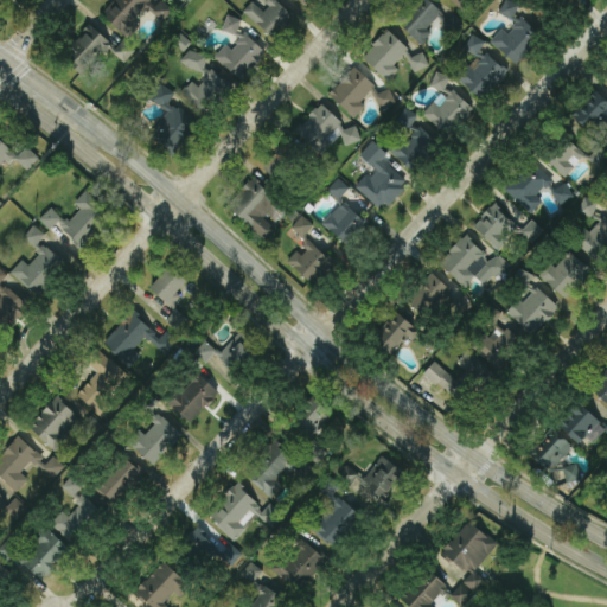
[(173,11),(161,0),(158,5),(152,0),(115,0),(102,16),(128,39),(144,23),(138,18),(147,7),(163,21),(173,11)]
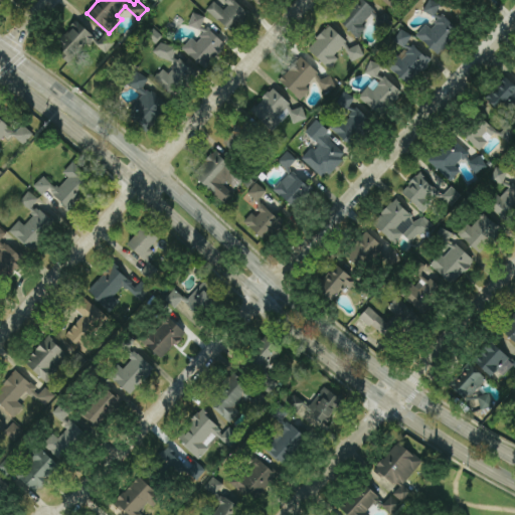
[(227,0),(229,1),(222,9),(214,1),(206,10),(234,35),(251,15),(233,0),(227,0)]
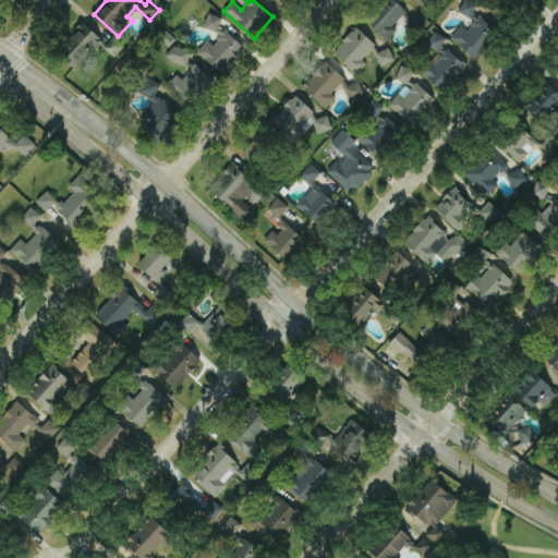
[(393,0),(386,0),(365,20),(384,39),(409,15),(393,0)]
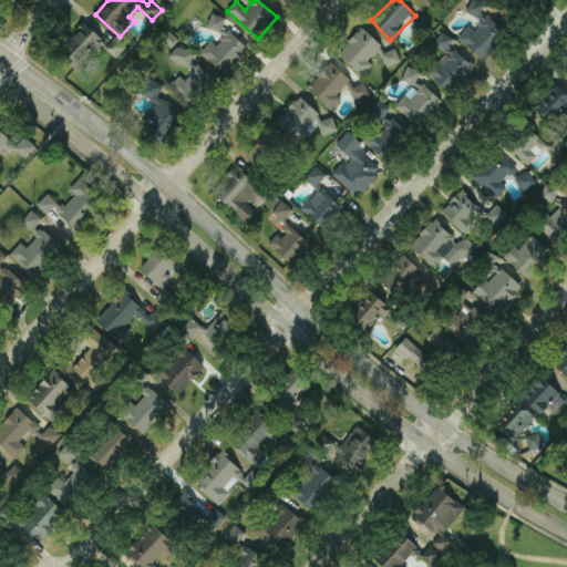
[(225,19),(213,14),(207,29),(220,33),(225,19)]
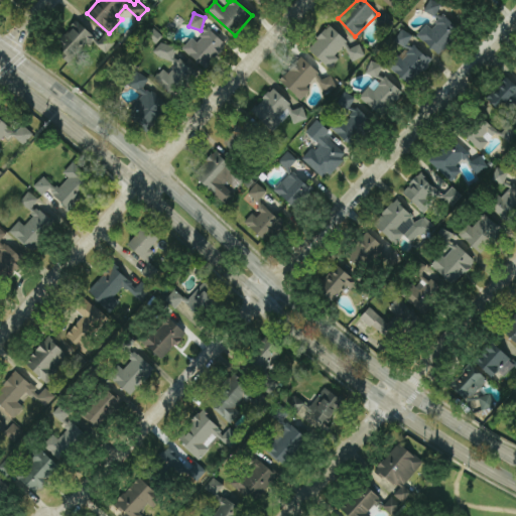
[(460,25),(440,15),(433,29),(424,24),(416,39),(444,53),(460,25)]
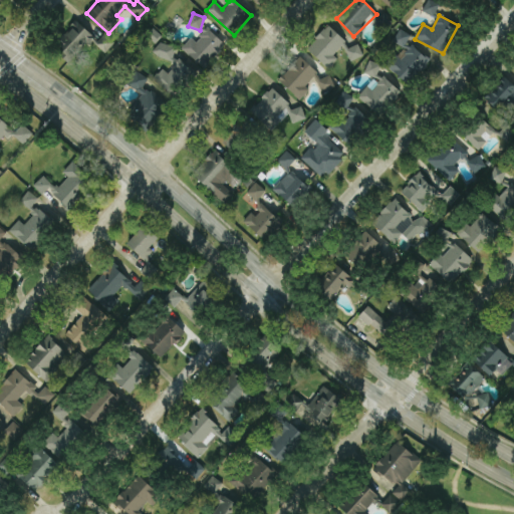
[(52,47),(70,64),(94,37),(76,21),(52,47)]
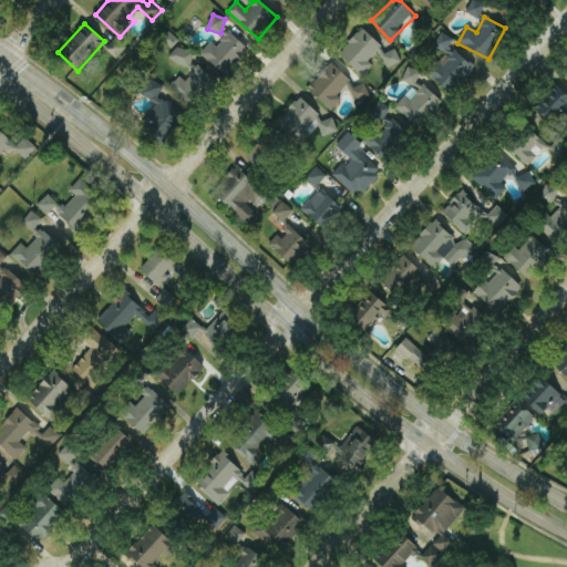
[(338,53),(362,76),(373,66),(368,61),(377,53),(392,68),(401,58),(392,49),(389,52),(362,28),(338,53)]
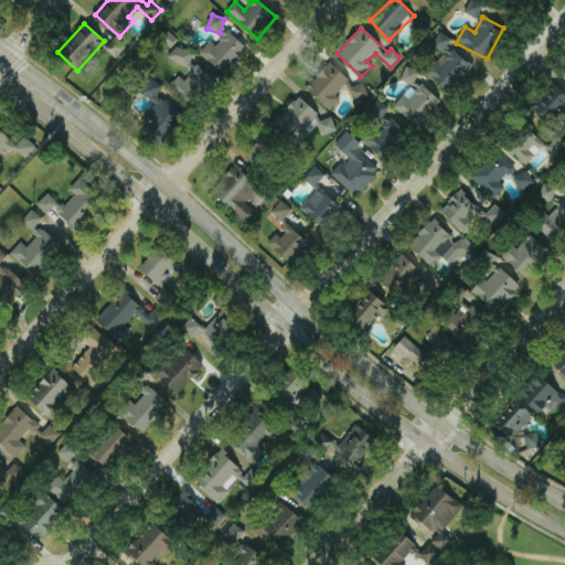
[(215,46),(210,42),(200,53),(224,75),(248,50),(228,32),(215,46)]
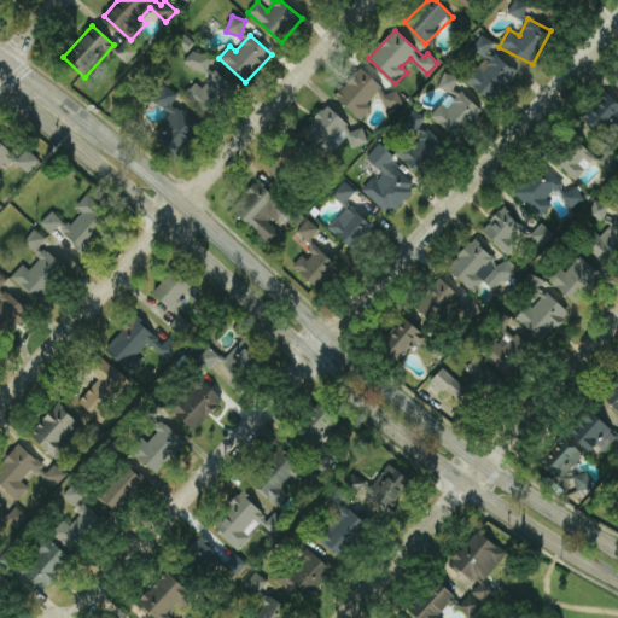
[(494,44),(482,35),(472,51),(483,59),(494,44)]
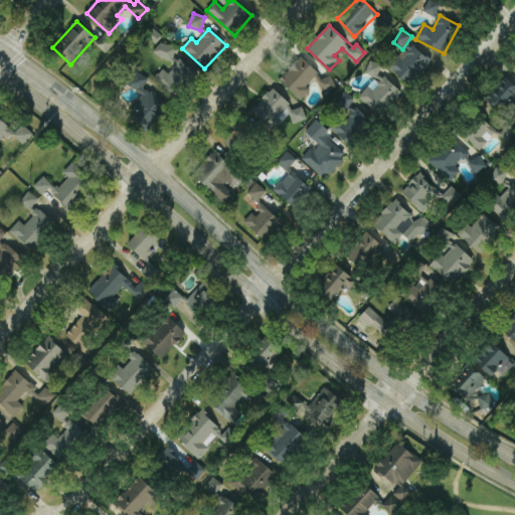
[(154,53),(170,62),(177,50),(160,41),(154,53)]
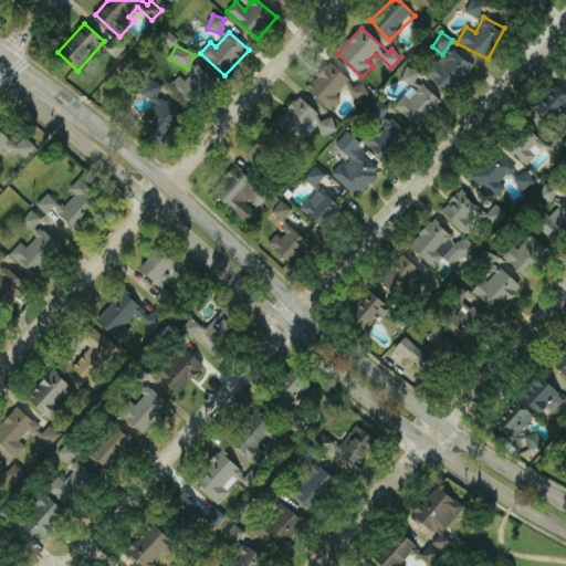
[(474,67),(452,46),(428,74),(450,94),(474,67)]
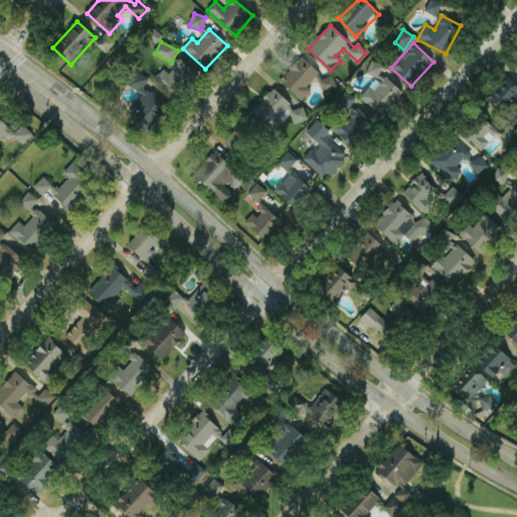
[(320,74),(302,58),(280,81),(302,101),(311,91),(307,87),(320,74)]
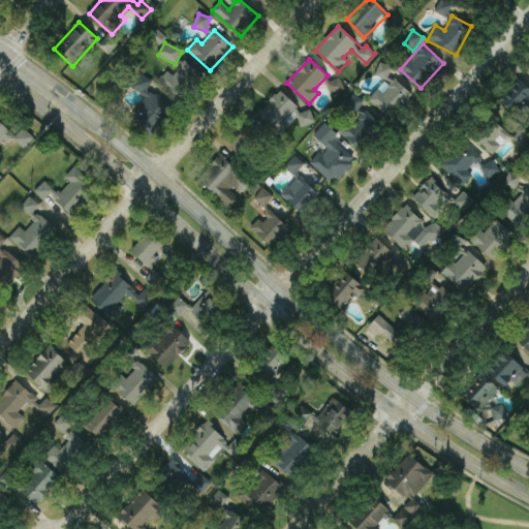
[(167,71),(158,81),(177,101),(200,80),(185,63),(172,75),(167,71)]
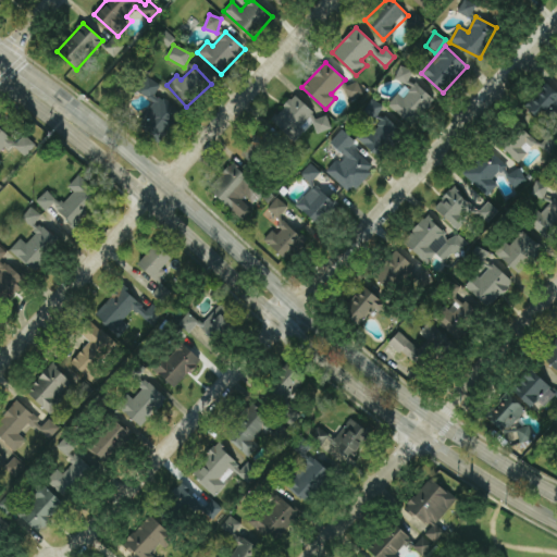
[(395,79),(408,84),(412,70),(399,66),(395,79)]
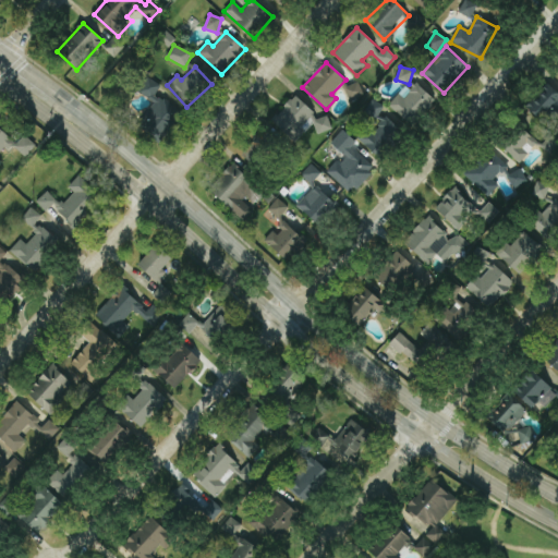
[(161,86),(147,76),(137,91),(152,99),(161,86)]
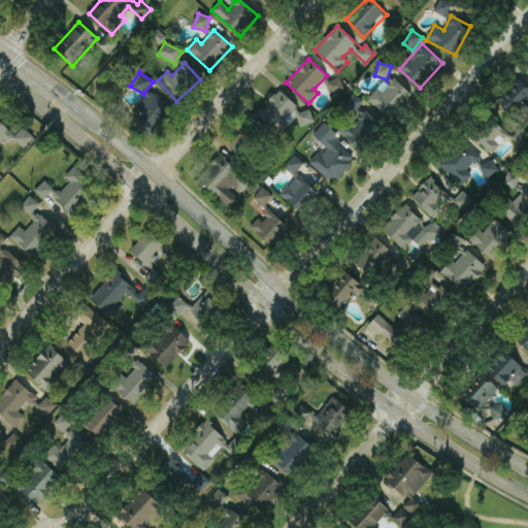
[(343,91),(340,78),(327,83),(330,95),(343,91)]
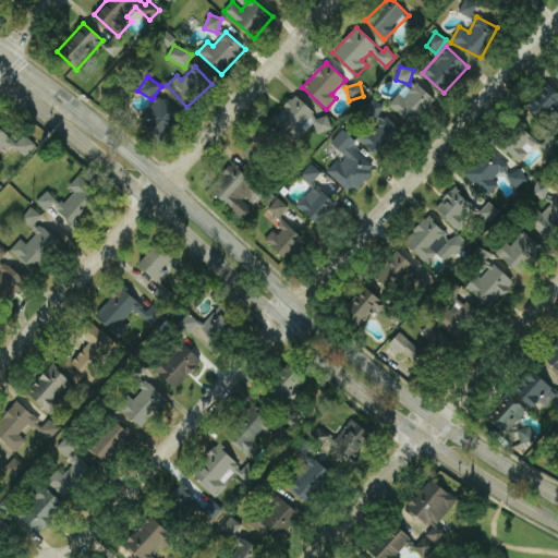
[(413,126),(436,100),(417,84),(403,98),(399,94),(388,105),(413,126)]
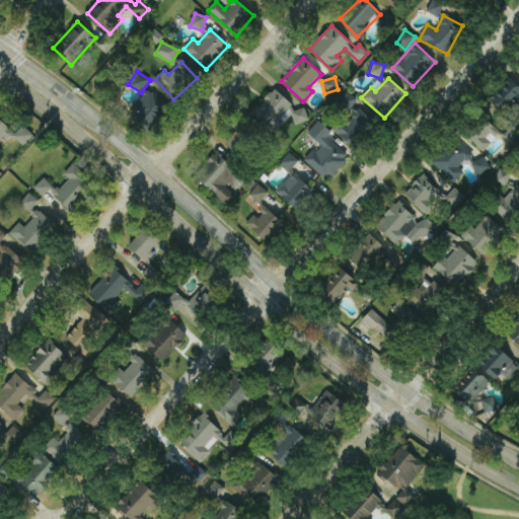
[(518,86),(510,78),(489,101),(504,116),(518,98),(518,86)]
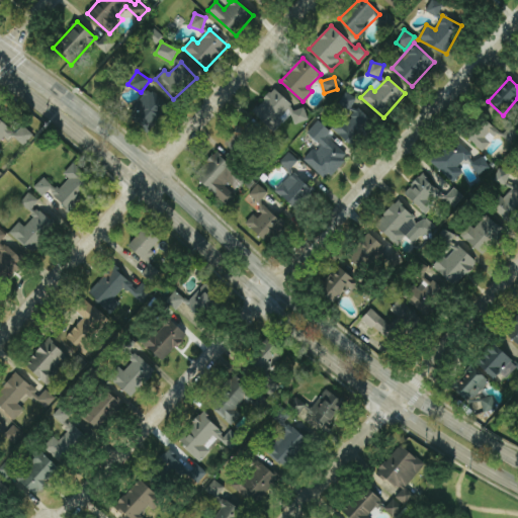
[(292,105),(274,88),(252,111),(274,133),(284,121),(280,117),(292,105)]
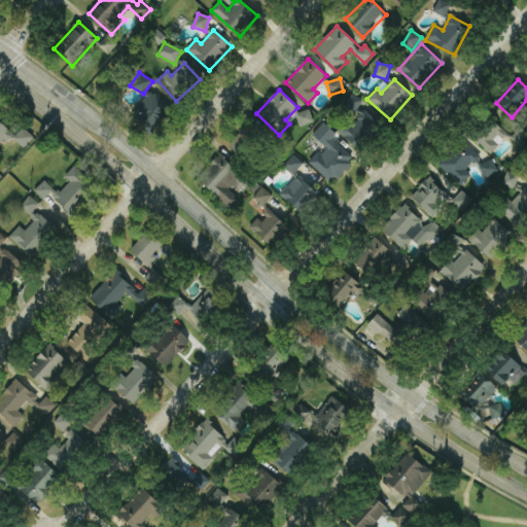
[(149,132),(173,110),(153,91),(131,112),(149,132)]
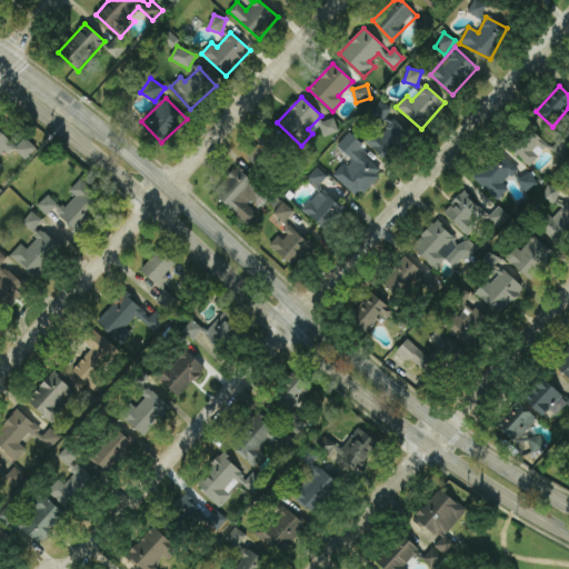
[(372,115),(383,121),(391,109),(381,101),(372,115)]
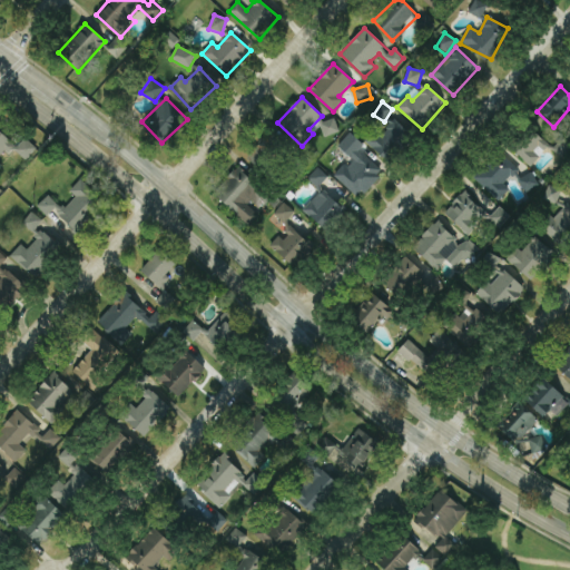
[(340,131),(334,118),(320,124),(325,137),(340,131)]
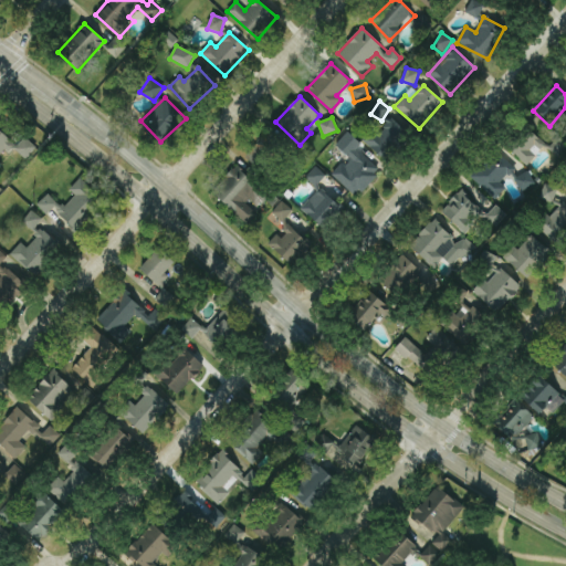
[(378,133),(375,129),(363,142),(385,161),(410,136),(392,118),(378,133)]
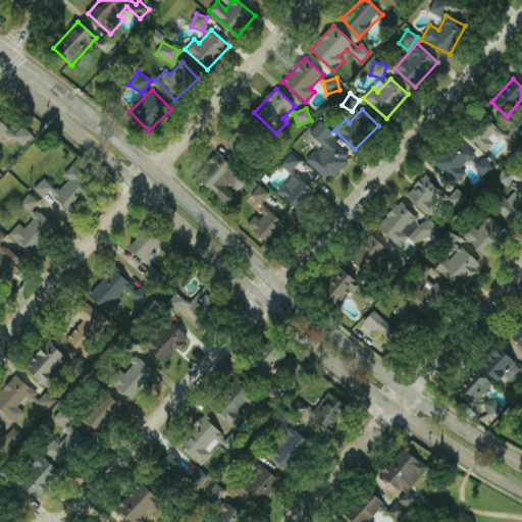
[(504,134),(487,118),(469,138),(486,153),(504,134)]
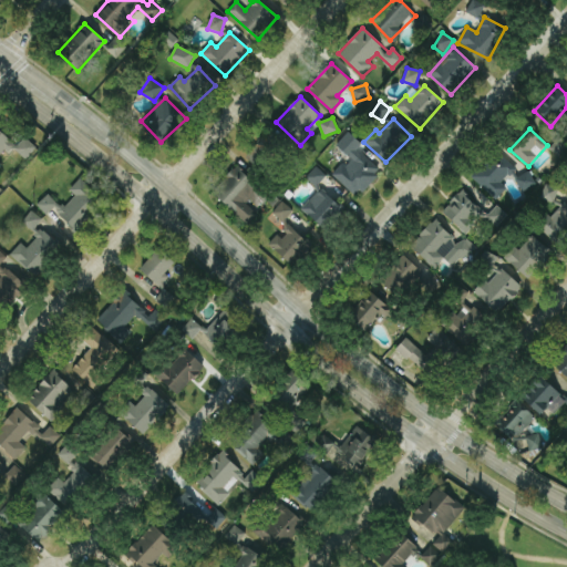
[(246,156),(261,172),(285,148),(269,132),(246,156)]
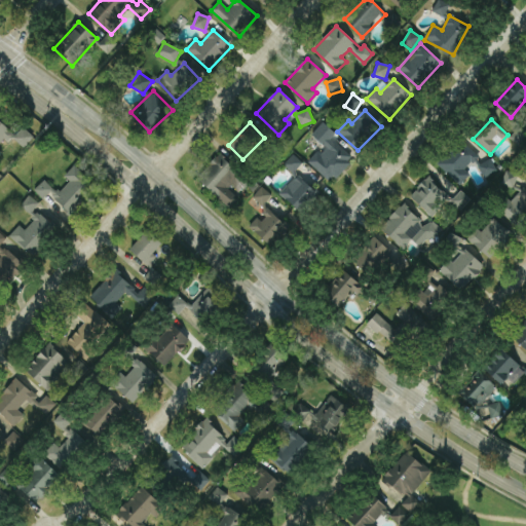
[(318,136),(327,141),(333,132),(324,125),(318,136)]
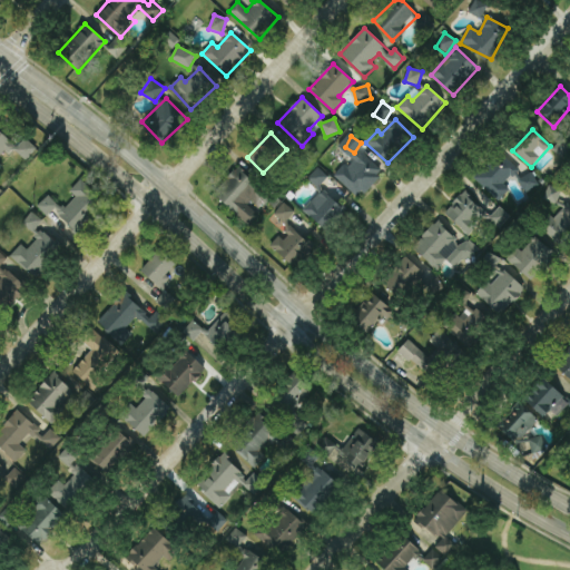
[(26,160),(37,148),(26,138),(15,150),(26,160)]
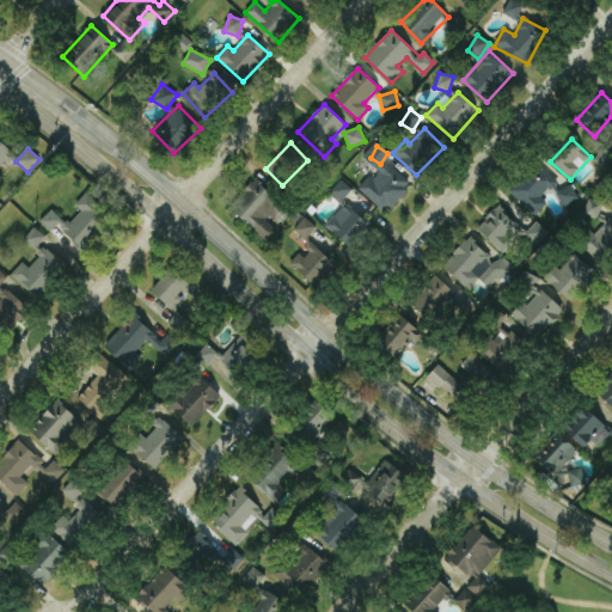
[(609,172),(611,164),(611,154),(601,150),(593,164),(609,172)]
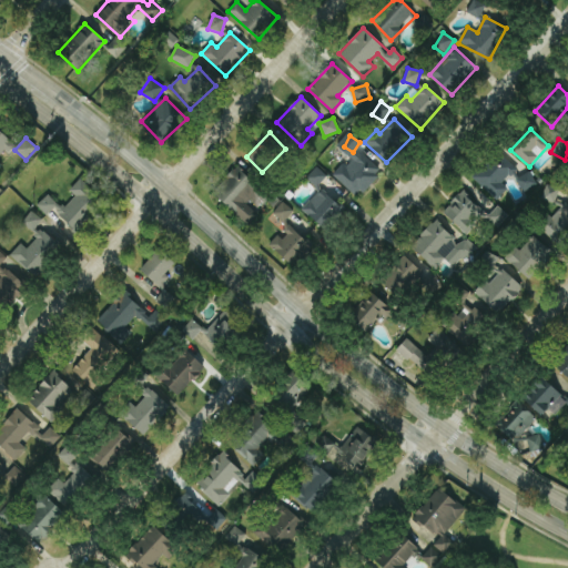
[(508,189),(503,183),(516,170),(499,152),(473,178),(495,201),(508,189)]
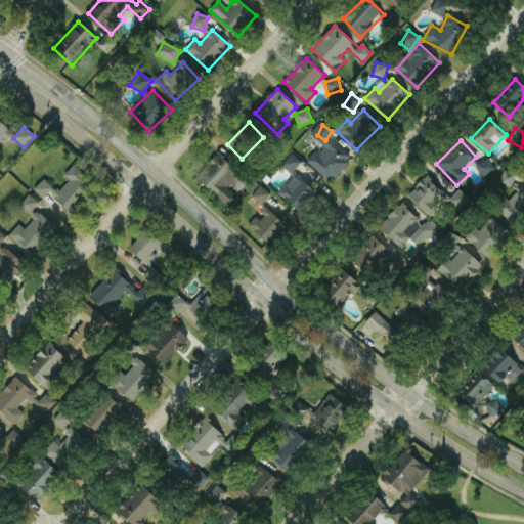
[(321,156),(316,150),(307,162),(330,182),(352,158),(334,141),(321,156)]
